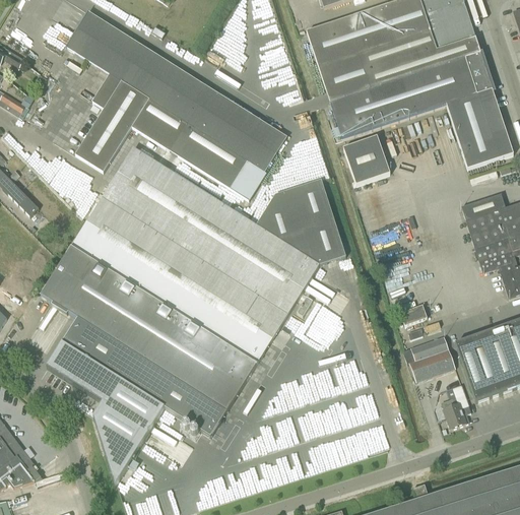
[(325,86),(475,35),(463,0),(398,0),(301,33),(307,50),(312,48),(325,86)]
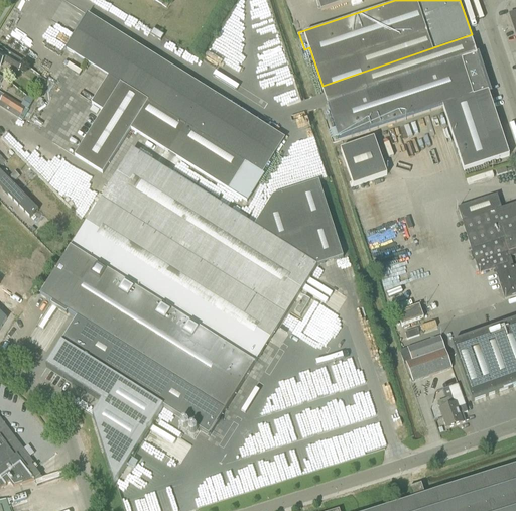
[(89,10),(66,45),(109,73),(121,80),(103,108),(75,152),(102,169),(130,125),(227,186),(245,158),(262,168),(272,151),(284,133),(190,75),(195,69),(177,57),(173,64),(89,10)]
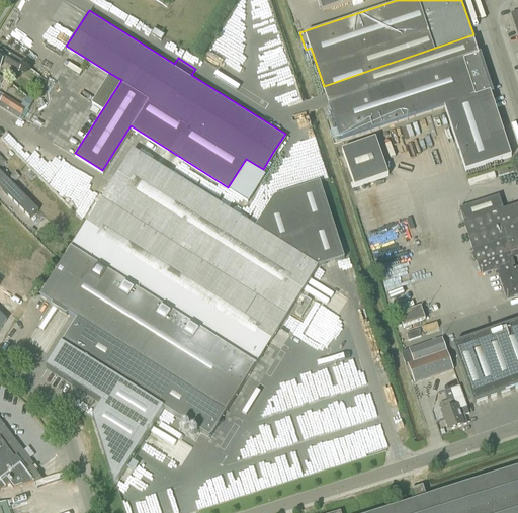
[(444,104),(491,88),(473,34),(324,86),(335,119),(341,138),(444,103),(444,104)]
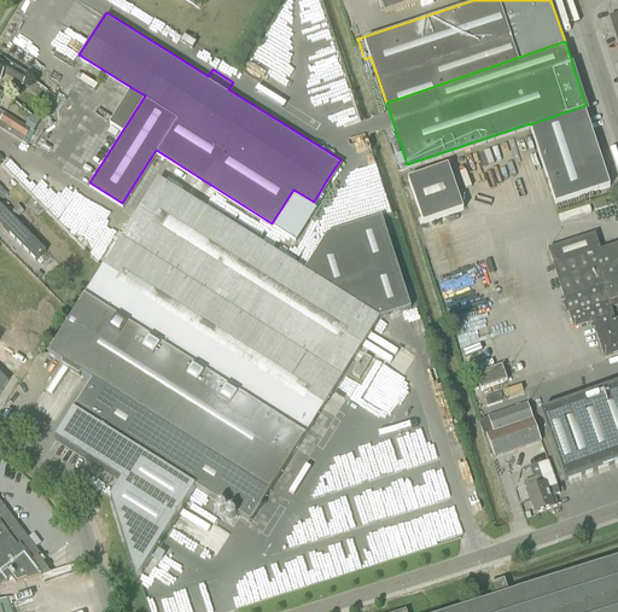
[(0,58),(0,57),(0,74),(0,75),(4,69),(23,81),(28,74),(28,73),(29,70),(4,53),(0,58)]
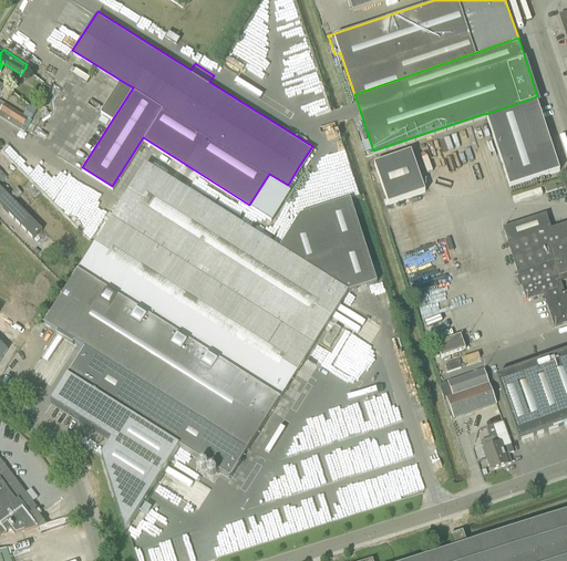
[(315,111),(331,106),(316,53),(284,62),(285,66),(289,65),(290,70),(282,72),(287,84),(289,84),(290,92),(298,90),(302,105),(312,102),(315,111)]
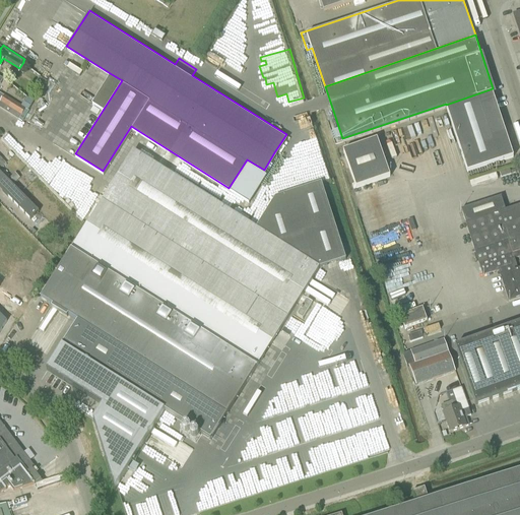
[(0,104),(21,118),(34,98),(26,92),(21,102),(0,88),(0,79),(3,74),(0,72),(0,104)]
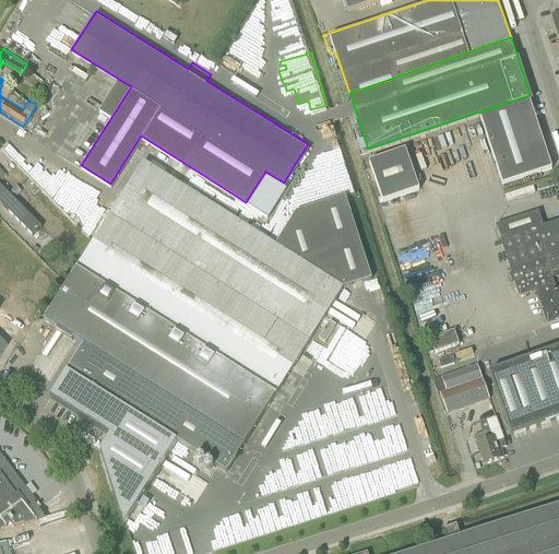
[(530,95),(479,113),(502,183),(552,166),(533,107),(530,95)]
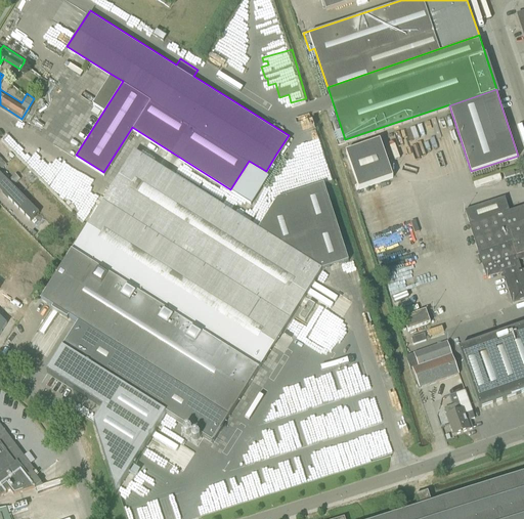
[(300,127),(314,123),(312,116),(298,120),(300,127)]
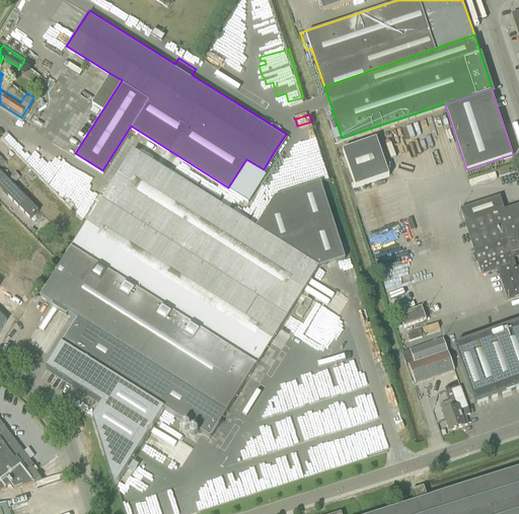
[(356,184),(389,172),(376,135),(343,147),(356,184)]
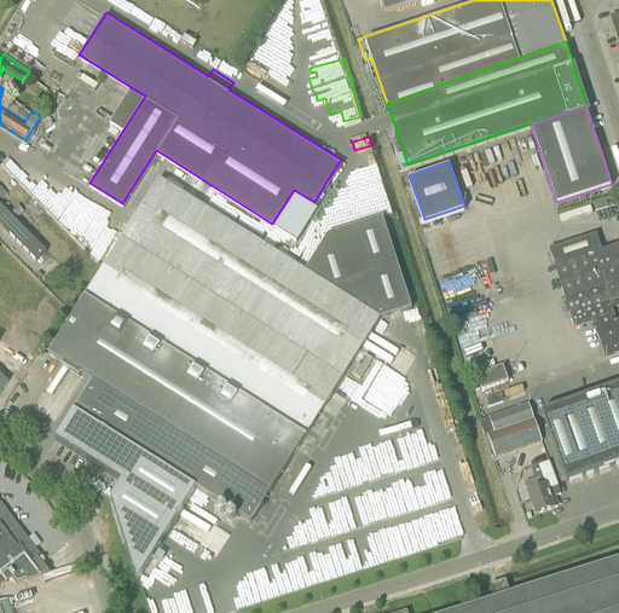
[(104,262),(48,350),(80,370),(92,377),(74,408),(56,437),(123,479),(113,495),(138,578),(139,574),(197,485),(250,519),(270,490),(277,495),(287,480),(278,475),(308,428),(347,366),(372,325),(381,313),(411,304),(381,213),(328,230),(305,266),(231,219),(221,213),(160,174),(104,262)]
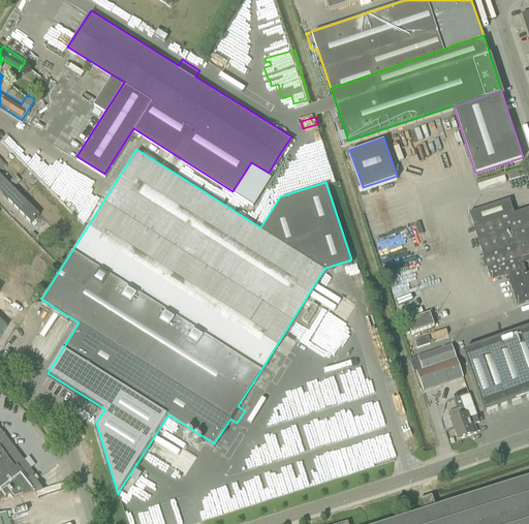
[(75,161),(73,166),(83,171),(85,165),(75,161)]
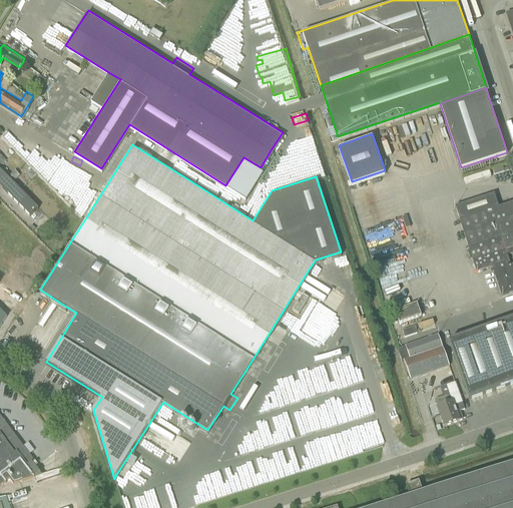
[(494,170),(504,167),(503,162),(492,165),(494,170)]
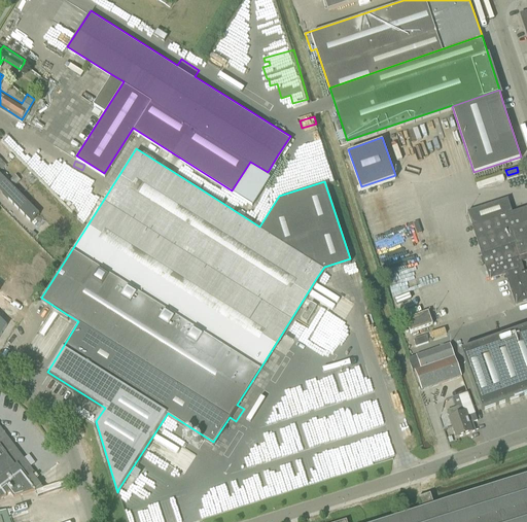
[(10,181),(1,189),(11,200),(30,218),(39,210),(16,187),(10,181)]
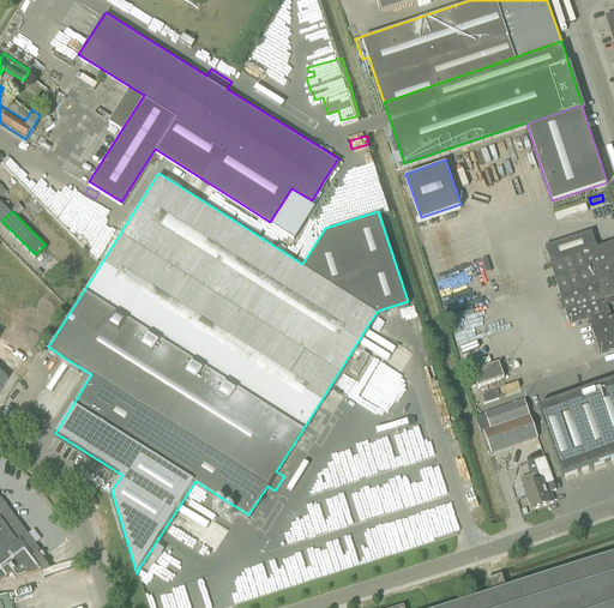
[(591,228),(545,242),(560,292),(600,280),(607,300),(613,299),(613,298),(613,238),(596,244),(591,228)]
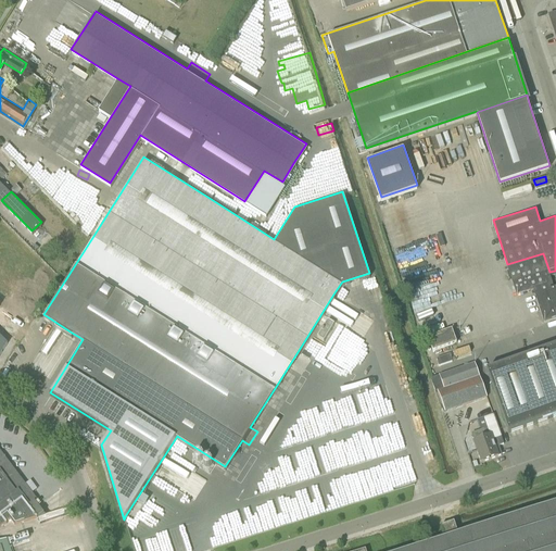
[(543,253),(507,264),(515,290),(521,288),(535,284),(543,309),(545,315),(555,312),(555,284),(554,285),(550,272),(543,253)]
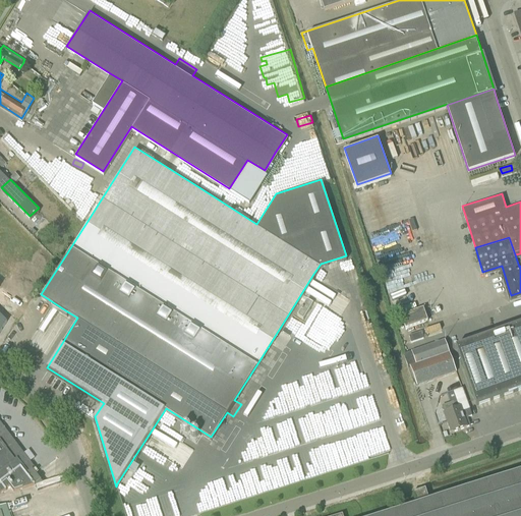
[(313,283),(331,292),(336,282),(319,273),(313,283)]
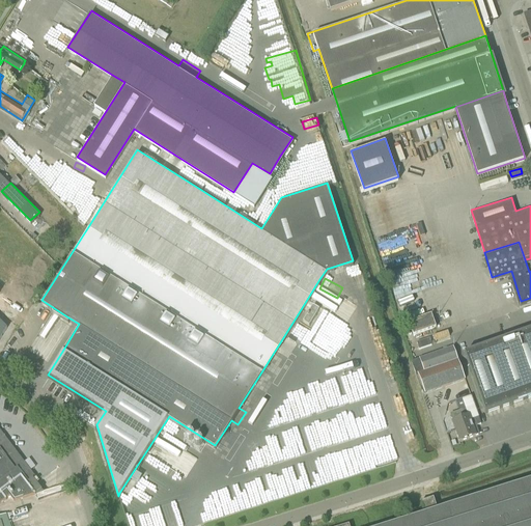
[(414,331),(436,323),(431,310),(409,319),(414,331)]
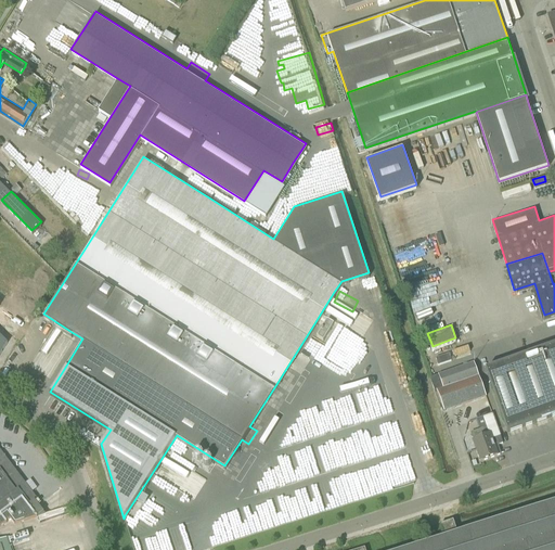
[(507,427),(554,410),(554,341),(486,366),(507,427)]
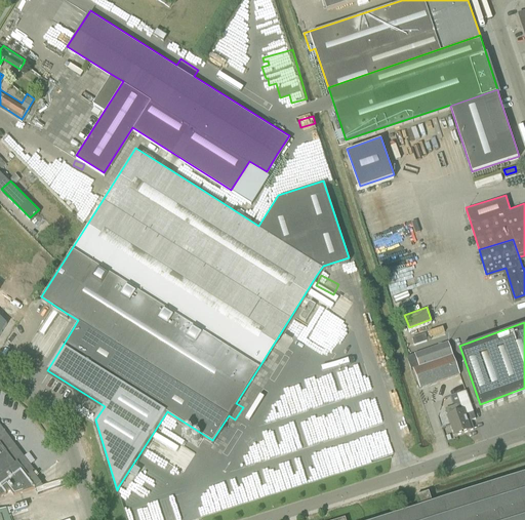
[(428,335),(426,329),(413,333),(415,340),(428,335)]
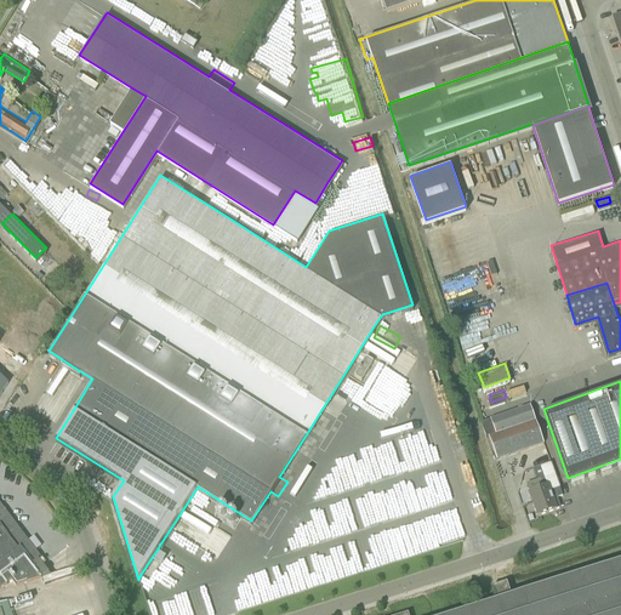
[(547,448),(543,438),(530,400),(490,414),(483,417),(488,432),(497,454),(527,444),(530,453),(547,448)]
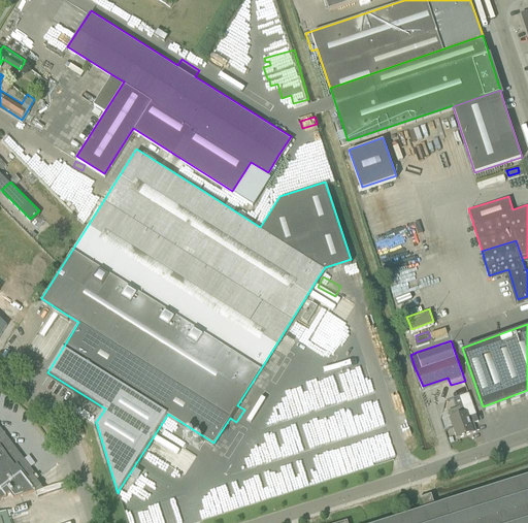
[(467,414),(475,411),(468,389),(459,392),(462,402),(449,407),(454,423),(468,418),(467,414)]
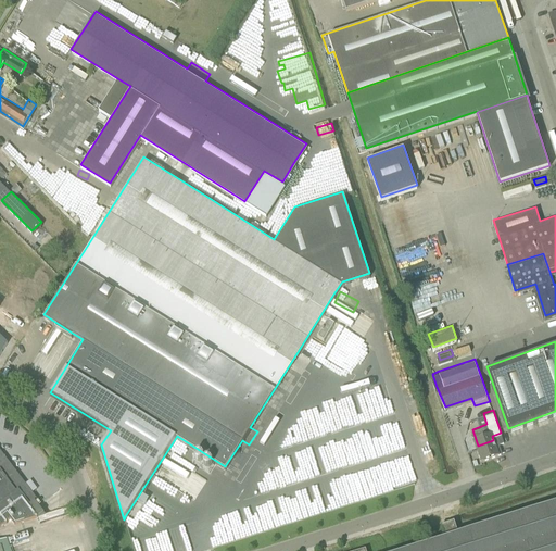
[(493,440),(478,446),(481,458),(502,450),(498,441),(504,439),(501,433),(492,436),(493,440)]
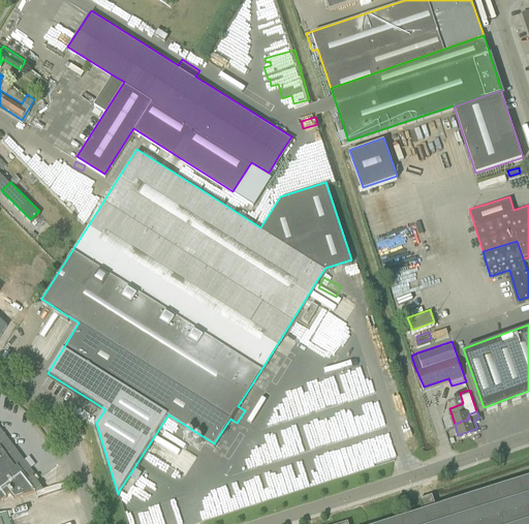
[(0,496),(4,494),(9,490),(13,495),(34,488),(41,483),(33,472),(34,471),(29,463),(5,432),(0,435),(0,496)]
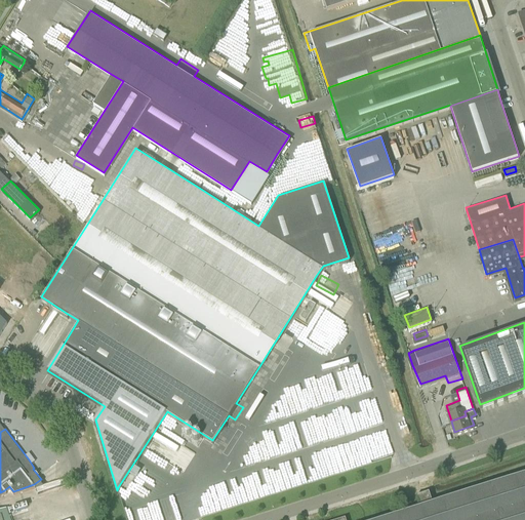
[(524,519),(524,471),(435,500),(407,509),(371,519),(346,519),(345,515),(327,519),(524,519)]
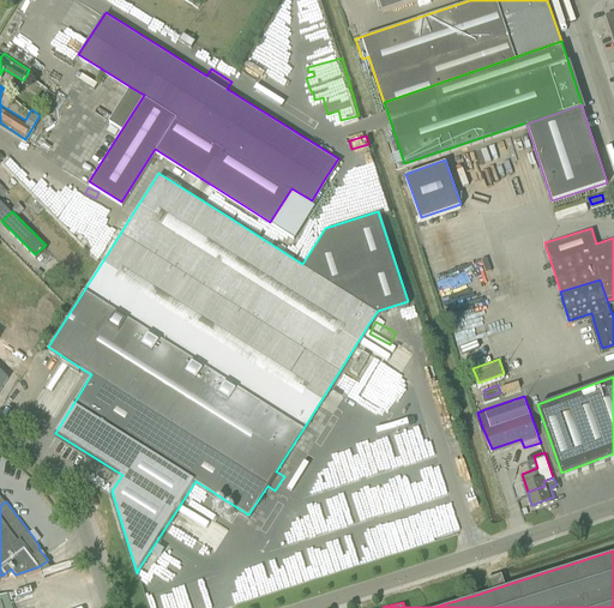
[(491,587),(505,582),(501,571),(487,576),(491,587)]
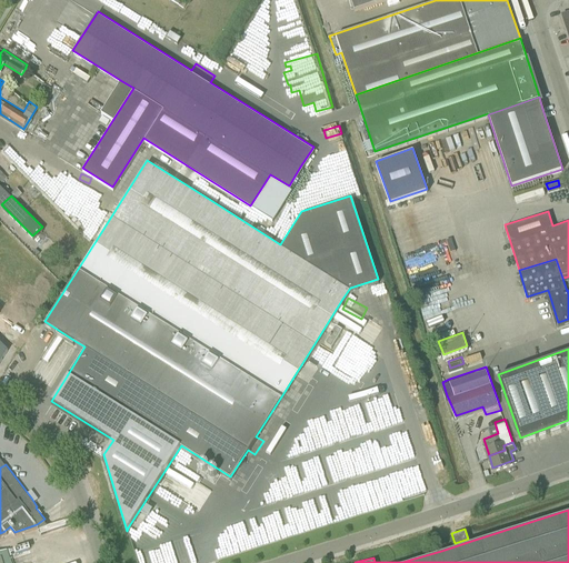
[(0,549),(0,562),(11,562),(7,546),(0,549)]
